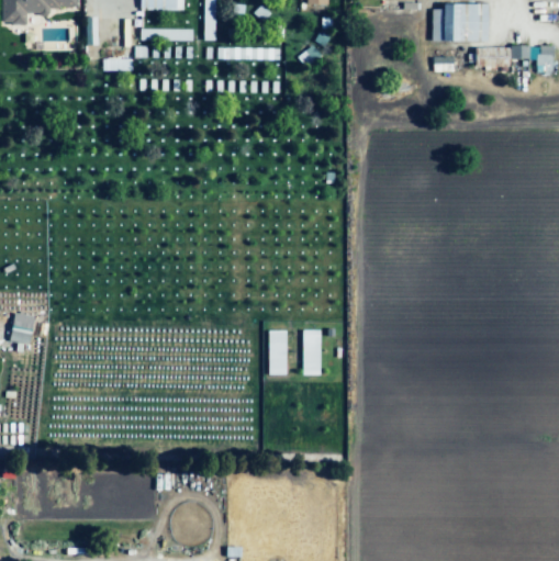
[(3,0),(3,22),(30,22),(30,12),(51,12),(51,7),(79,8),(79,0),(3,0)]
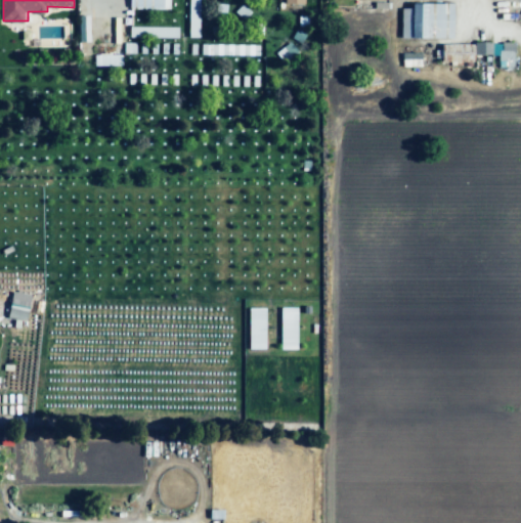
[(174,0),(174,9),(132,9),(132,0),(174,0)]
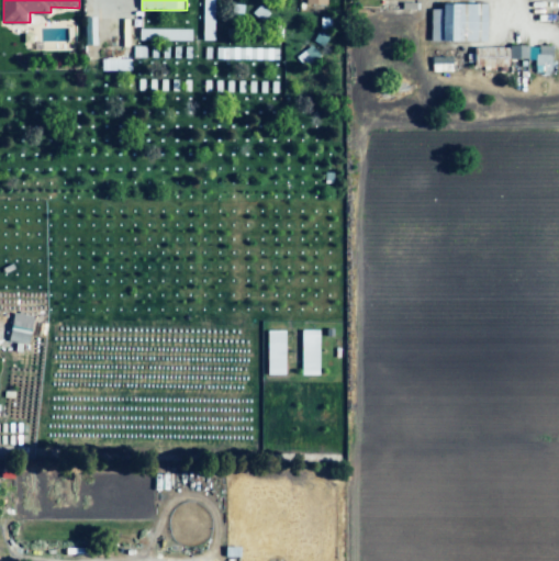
[(219,0),(219,38),(203,38),(203,0),(219,0)]
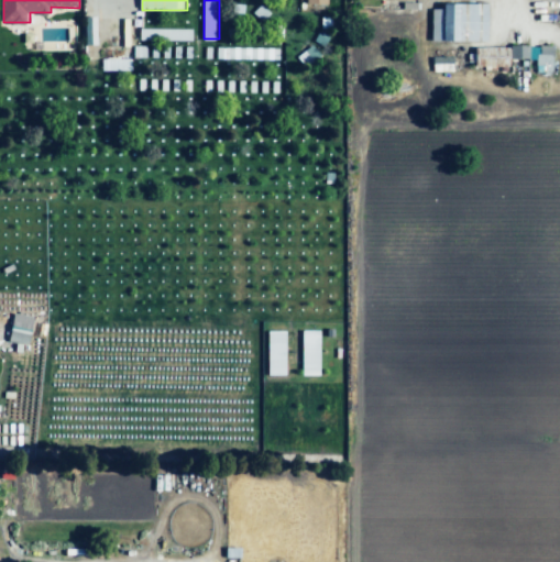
[(436,6),(492,6),(492,36),(436,36),(436,6)]
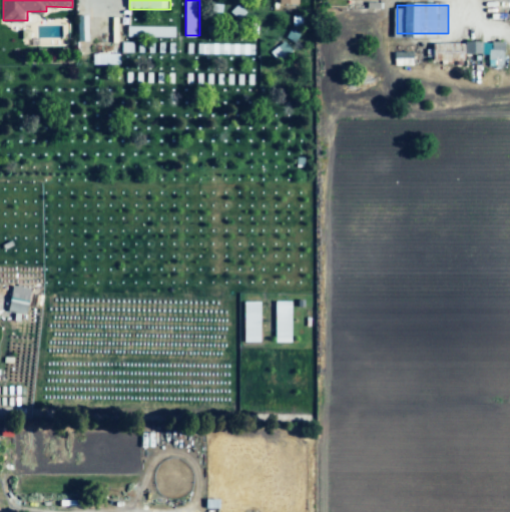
[(88,15),(78,15),(79,40),(89,40),(88,15)]
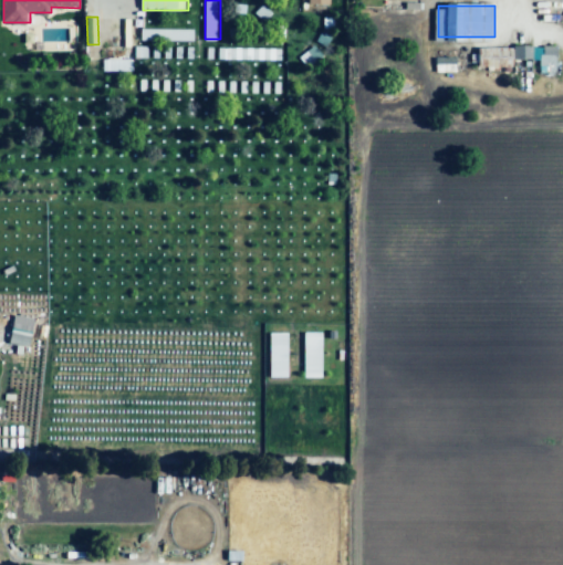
[(143,28),(197,28),(197,40),(143,40),(143,28)]
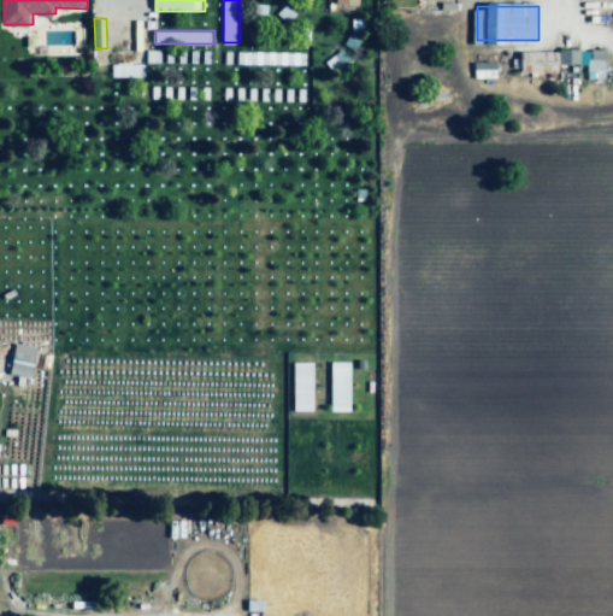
[(330,60),(340,71),(353,60),(343,48),(330,60)]
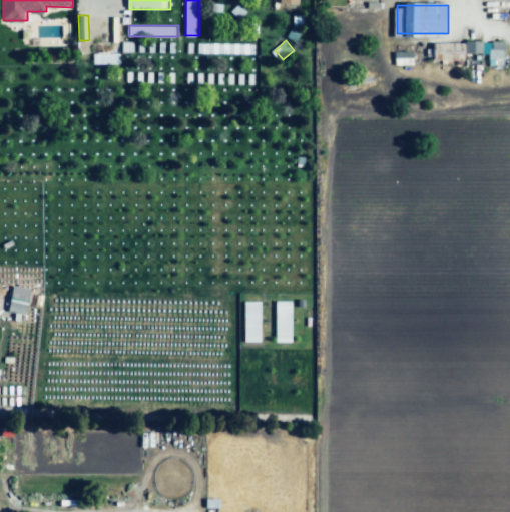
[(437,42),(466,42),(467,61),(437,61),(437,42)]
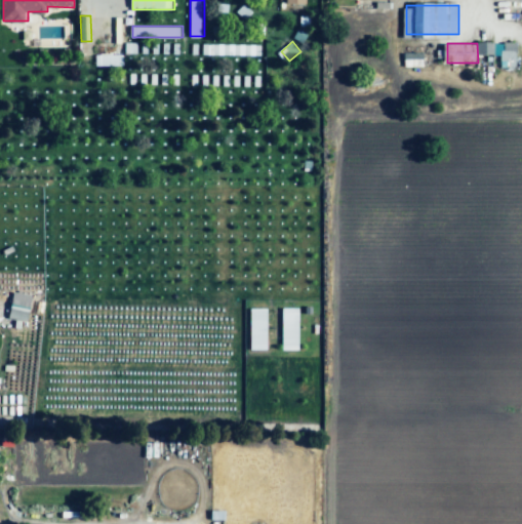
[(477,43),(496,43),(496,57),(477,57),(477,43)]
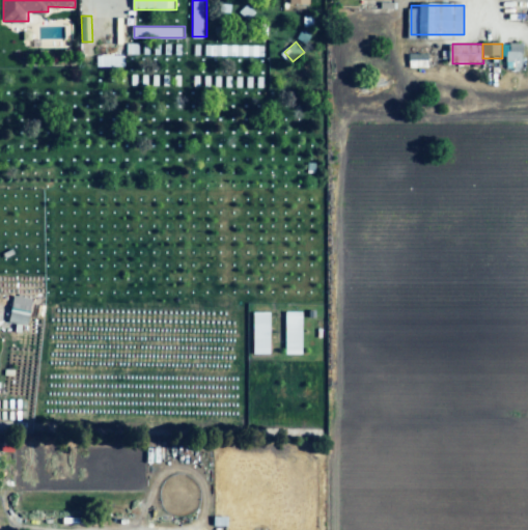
[(265,46),(205,45),(205,55),(265,56),(265,46)]
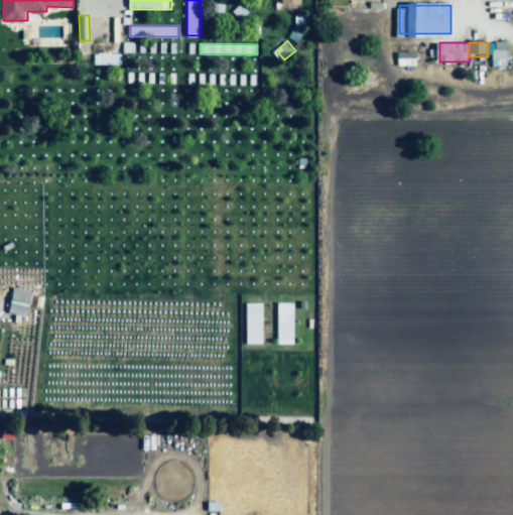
[(495,43),(508,43),(508,60),(495,60),(495,43)]
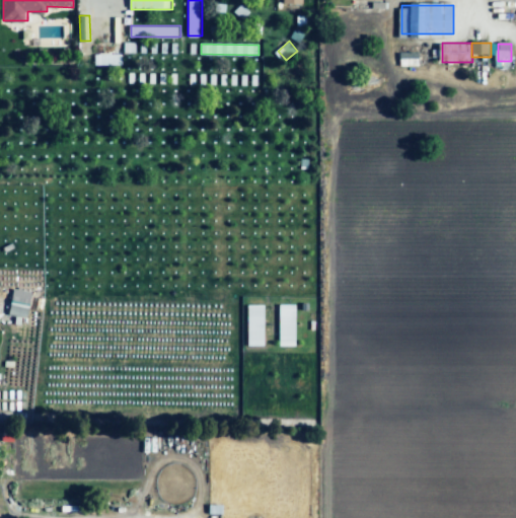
[(401,53),(420,53),(420,67),(401,67),(401,53)]
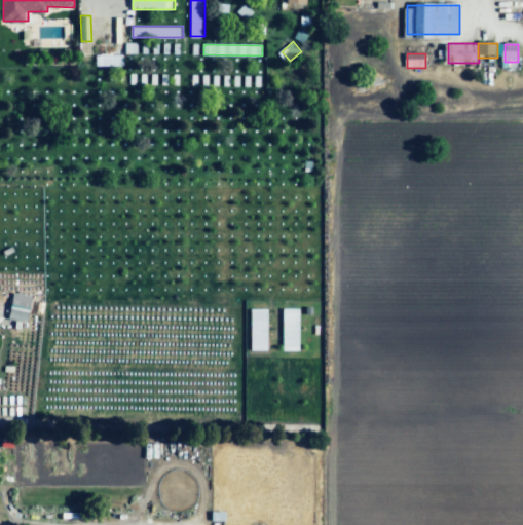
[(96,65),(123,66),(123,55),(96,54),(96,65)]
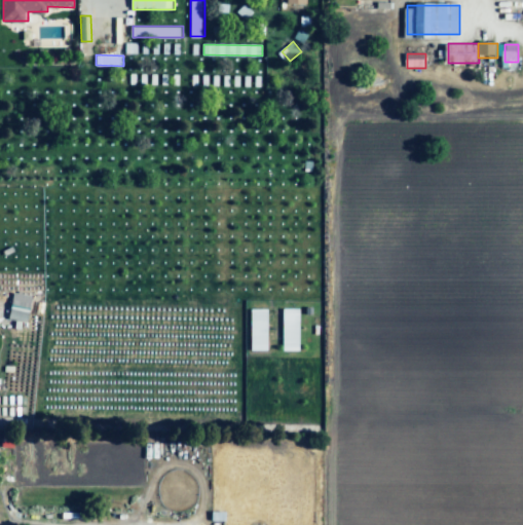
[(12,304),(16,289),(38,294),(34,309),(12,304)]
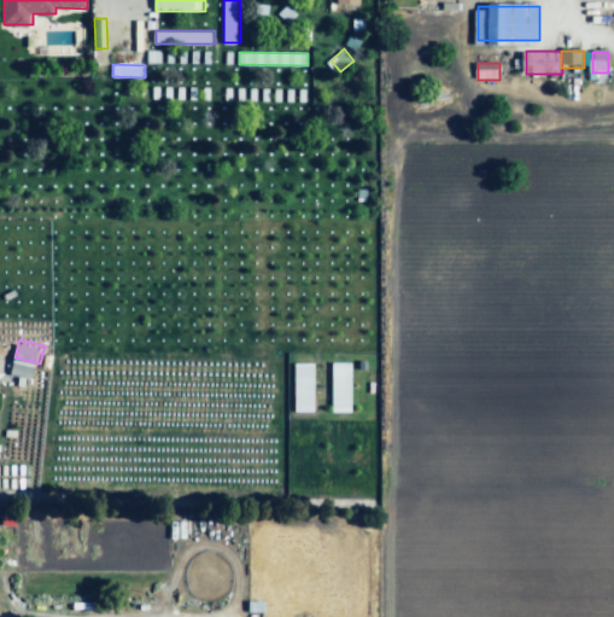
[(249,611),(250,600),(267,600),(267,612),(249,611)]
